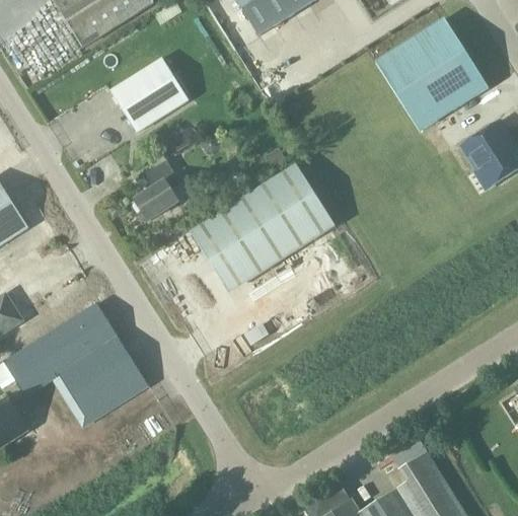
[(53,0),(84,48),(154,1),(153,0),(53,0)]
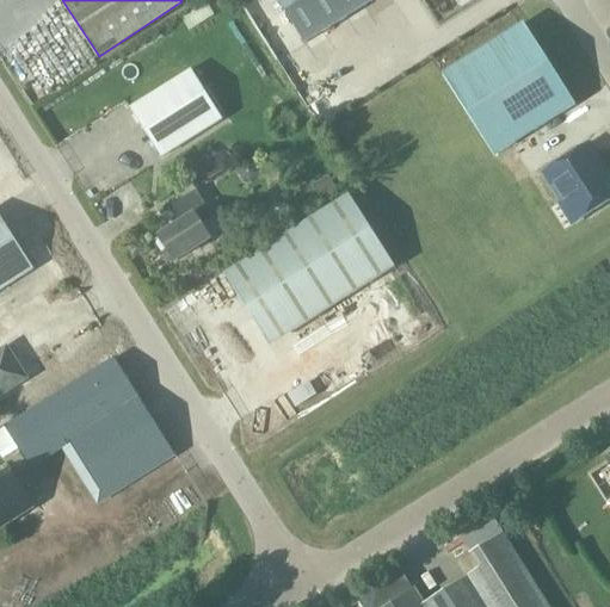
[(278,0),(305,41),(368,0),(278,0)]
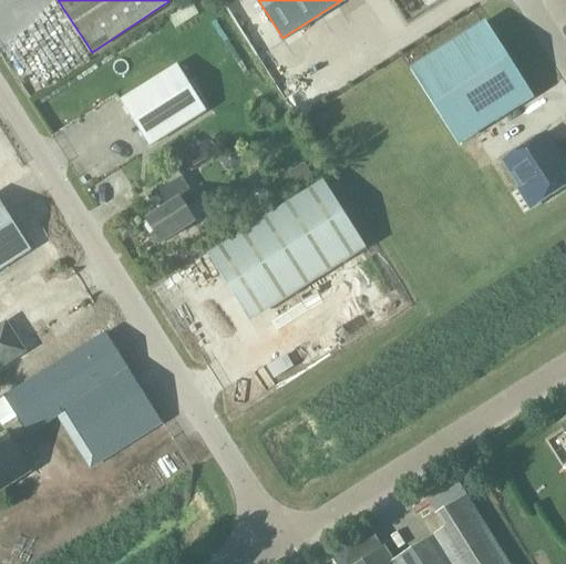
[(459,143),(534,94),(486,19),(411,68),(459,143)]
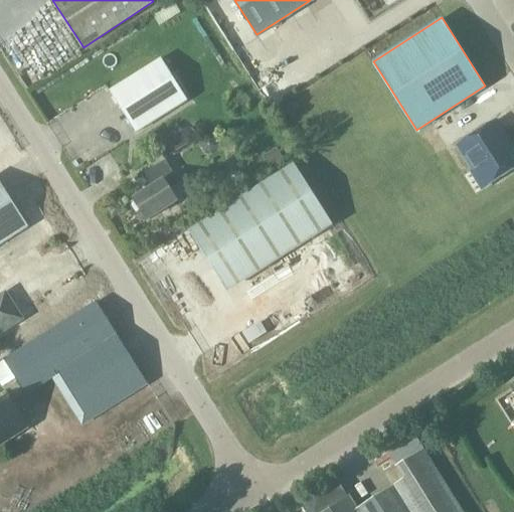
[(160,56),(109,90),(135,131),(186,98),(160,56)]
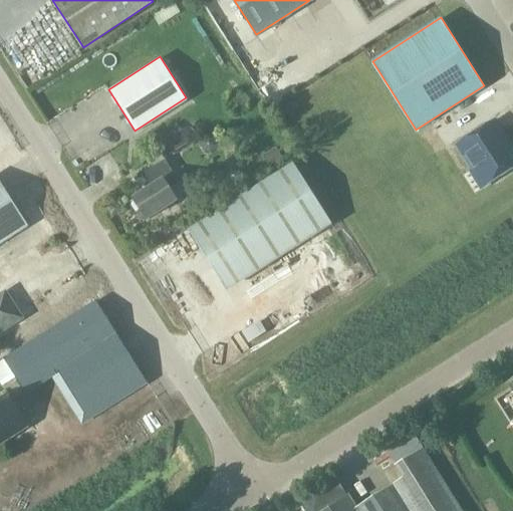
[(492,121),(457,143),(472,168),(482,163),(492,180),(512,167),(512,147),(510,143),(507,146),(492,121)]
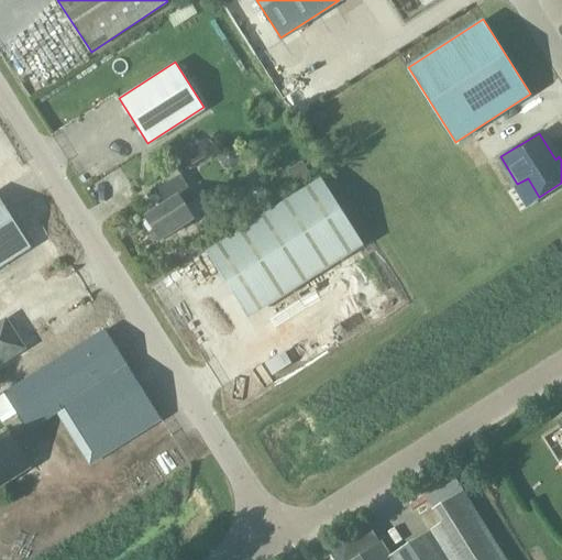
[(197,134),(172,145),(182,165),(207,154),(197,134)]
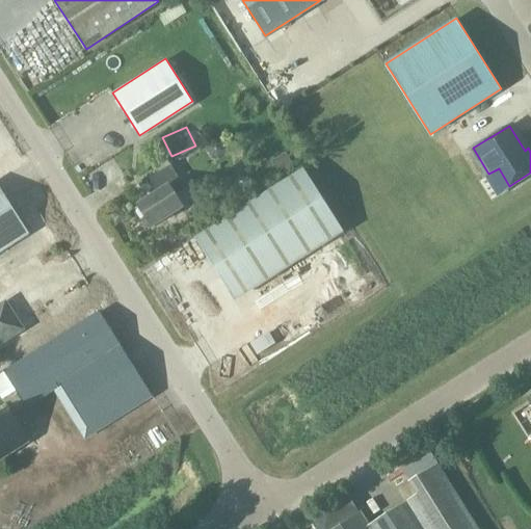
[(84,168),(90,186),(109,179),(102,161),(84,168)]
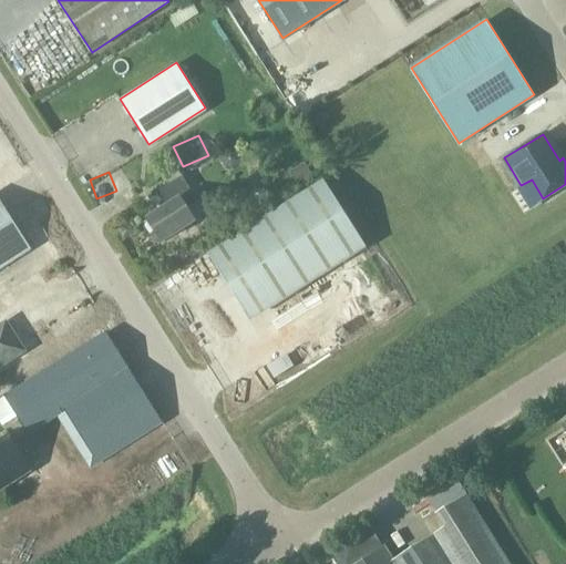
[(187,206),(198,198),(183,174),(160,188),(165,196),(161,200),(160,204),(163,207),(147,217),(162,241),(195,219),(187,206)]
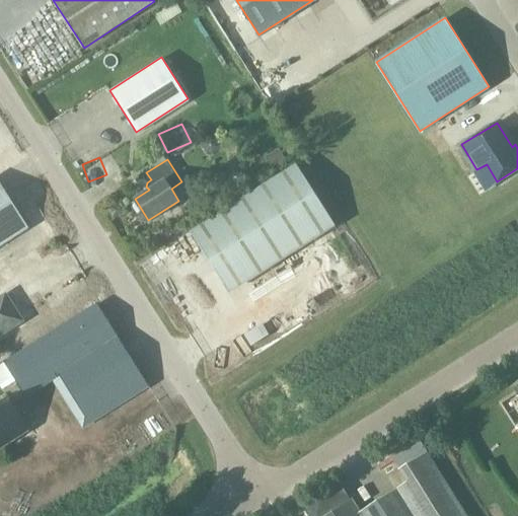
[(295,162),(189,231),(228,292),(335,223),(295,162)]
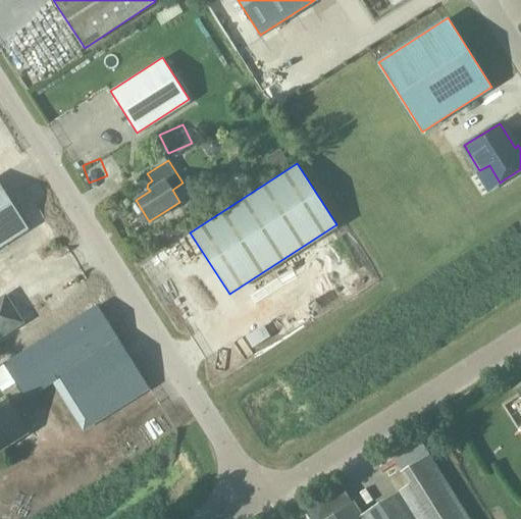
[(0,186),(0,246),(27,228),(0,186)]
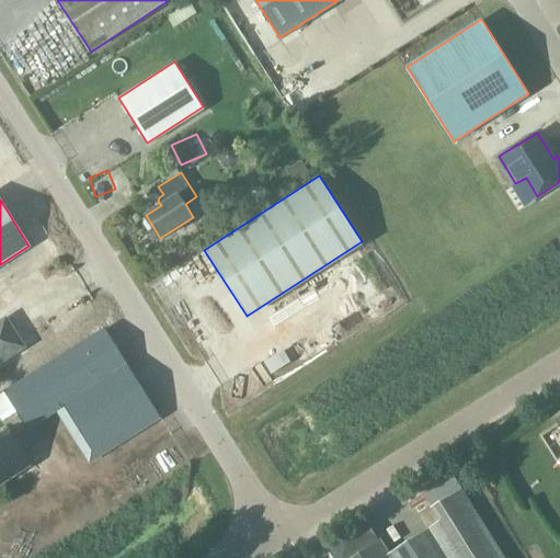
[(173,271),(163,275),(171,293),(181,287),(173,271)]
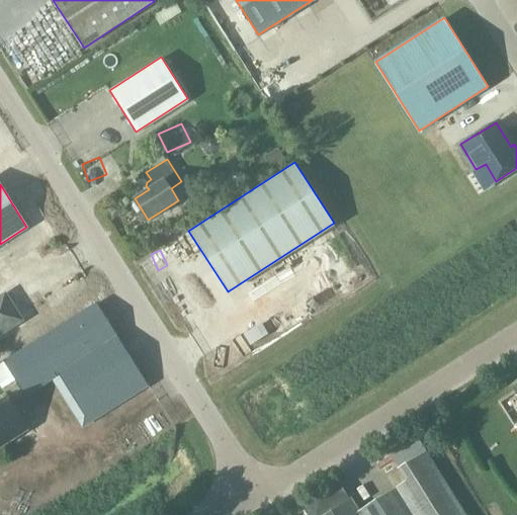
[(0,332),(21,319),(5,293),(0,295),(0,332)]
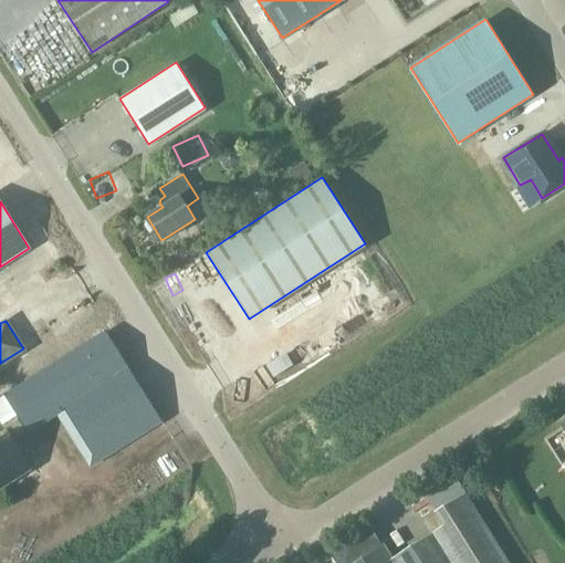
[(164,420),(159,413),(106,330),(4,394),(28,431),(58,414),(91,466),(164,420)]
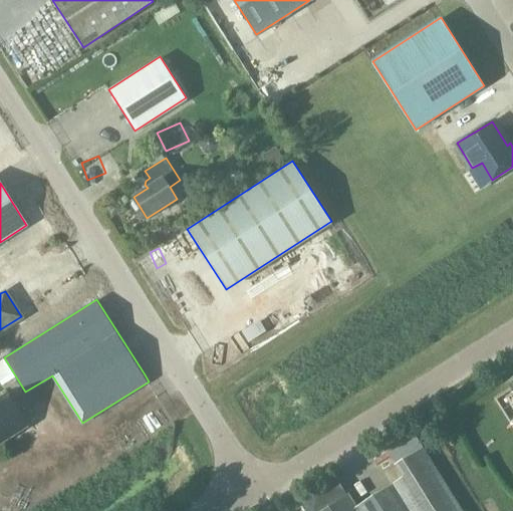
[(248,341),(268,329),(258,314),(238,326),(248,341)]
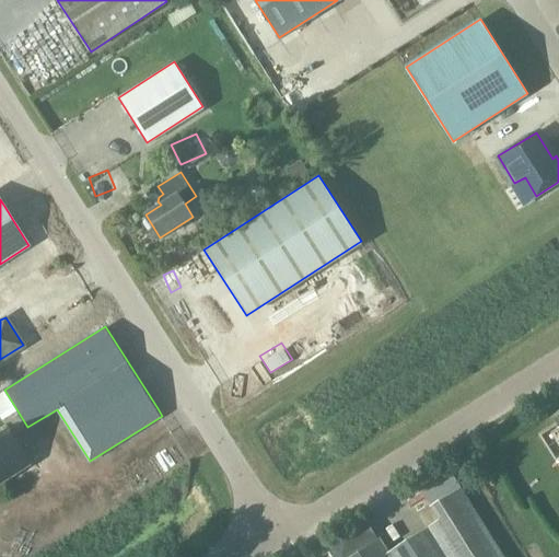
[(0,480),(30,462),(8,427),(0,431),(0,480)]
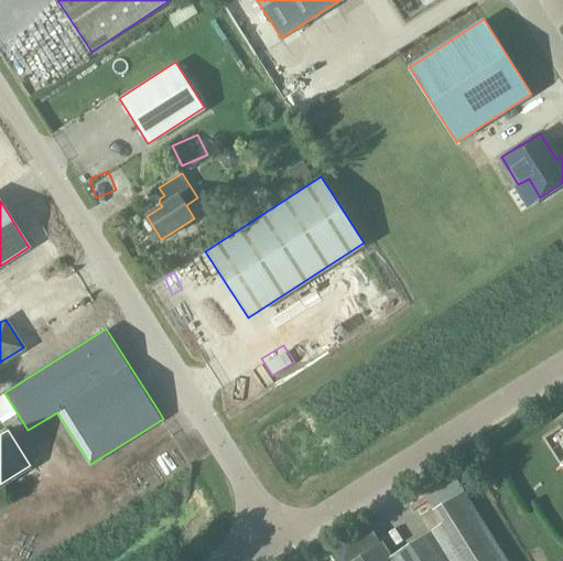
[(509,560),(464,489),(433,509),(442,524),(390,557),(381,542),(353,560),(509,560)]
